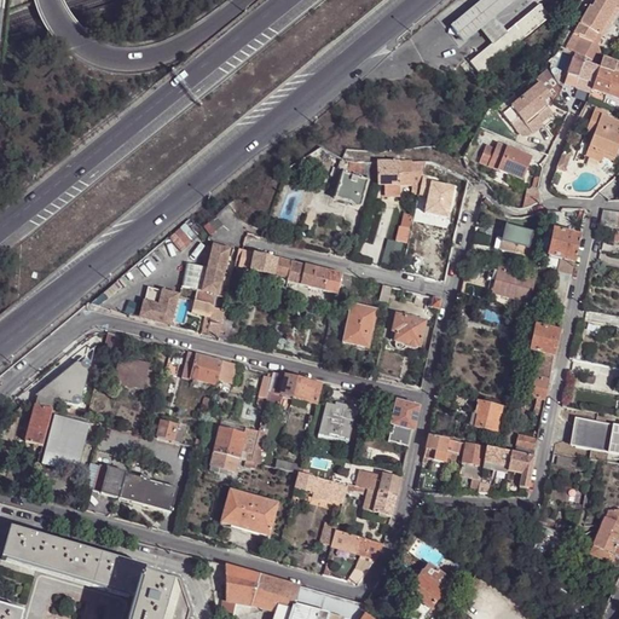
[(464,44),(480,30),(496,18),(516,0),(481,0),(451,27),(464,44)]
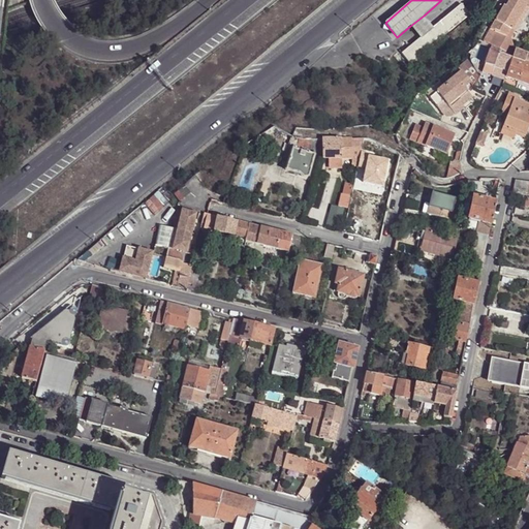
[(492,38),(514,47),(511,37),(507,35),(511,29),(512,30),(521,14),(519,13),(525,4),(527,5),(528,6),(528,4),(528,0),(509,0),(505,6),(504,5),(491,27),(496,30),(492,38)]
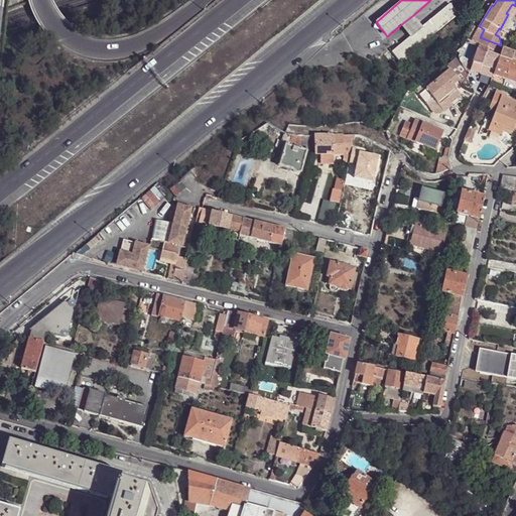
[(422,26),(410,36),(392,51),(399,59),(402,62),(399,66),(401,68),(415,55),(411,51),(458,12),(450,3),(422,26)]
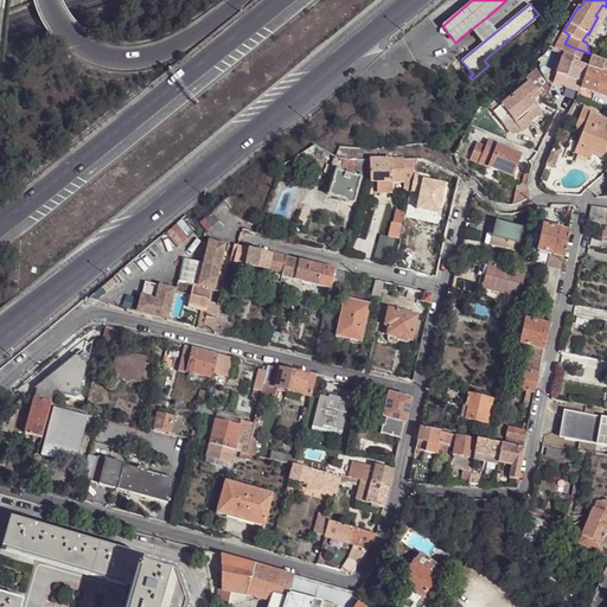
[(471,30),(483,43),(497,31),(486,18),(471,30)]
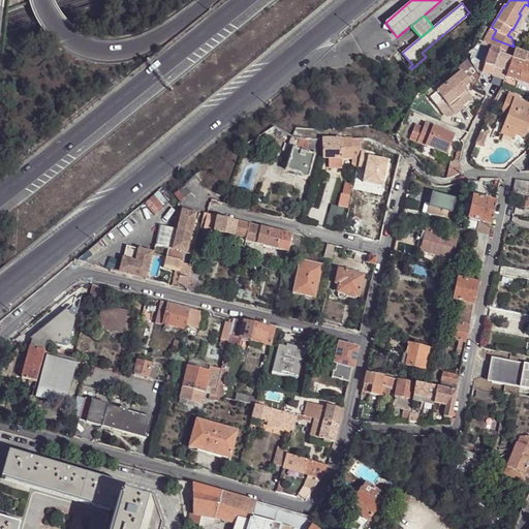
[(491,27),(486,36),(492,38),(496,30),(491,27)]
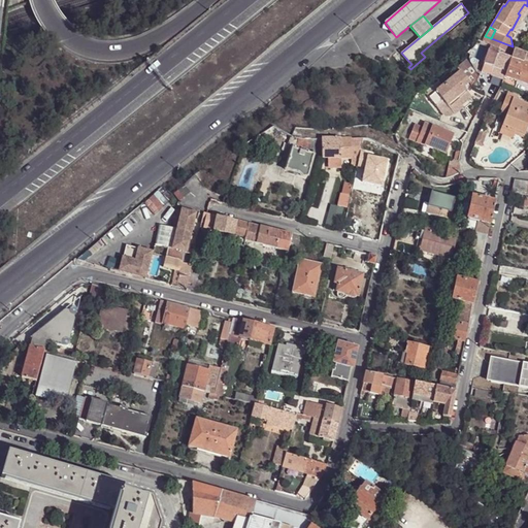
[(508,54),(513,46),(491,38),(488,43),(508,54)]
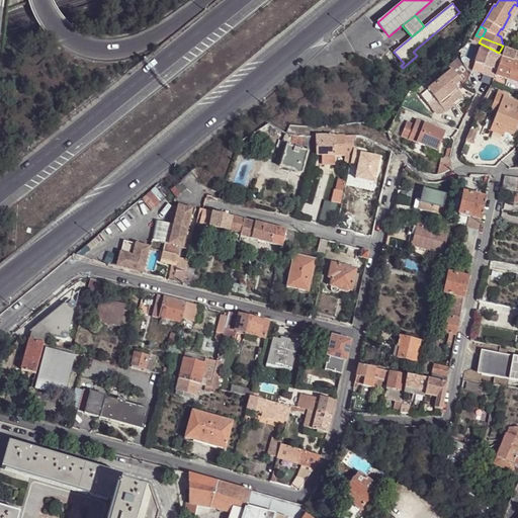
[(497,71),(502,57),(496,55),(488,52),(480,50),(475,63),(485,66),(497,71)]
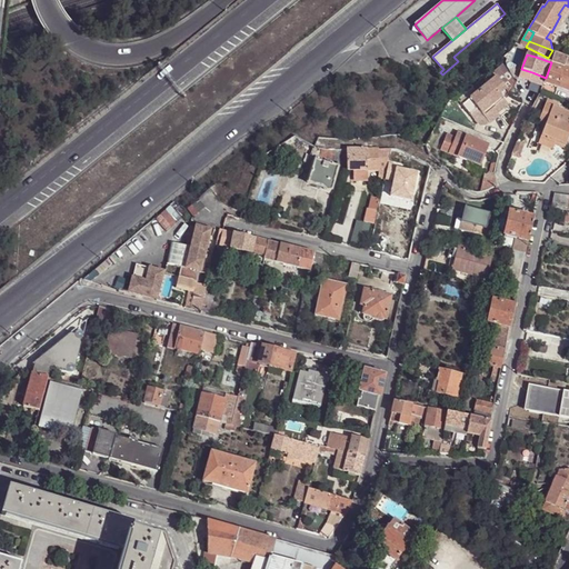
[(568,58),(567,58),(565,67),(558,87),(568,91),(568,58)]
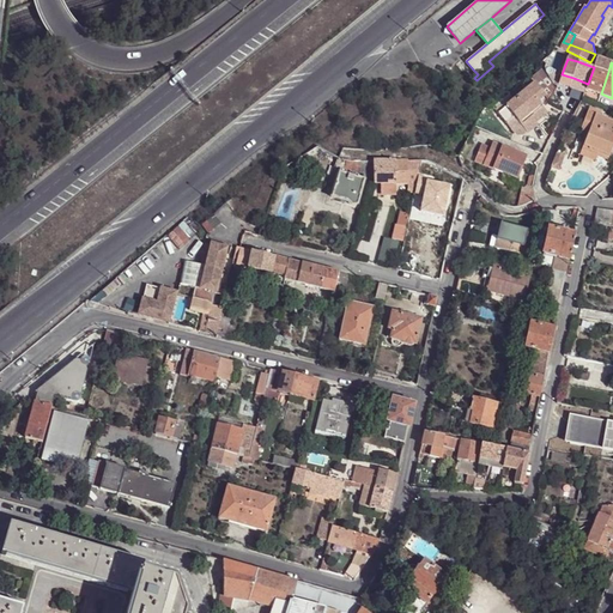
[(608,72),(594,67),(588,84),(587,89),(601,93),(608,72)]
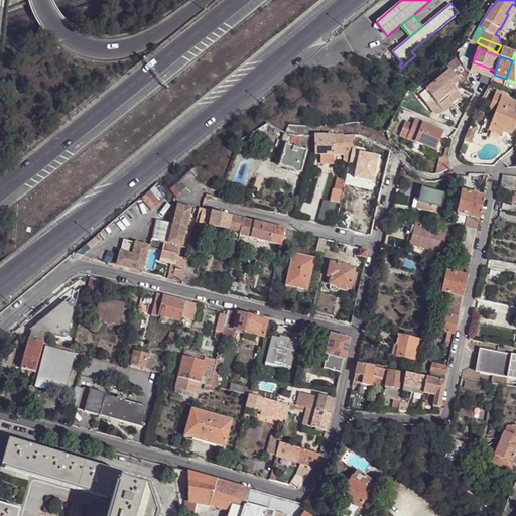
[(473,62),(471,68),(471,70),(480,74),(483,66),(473,62)]
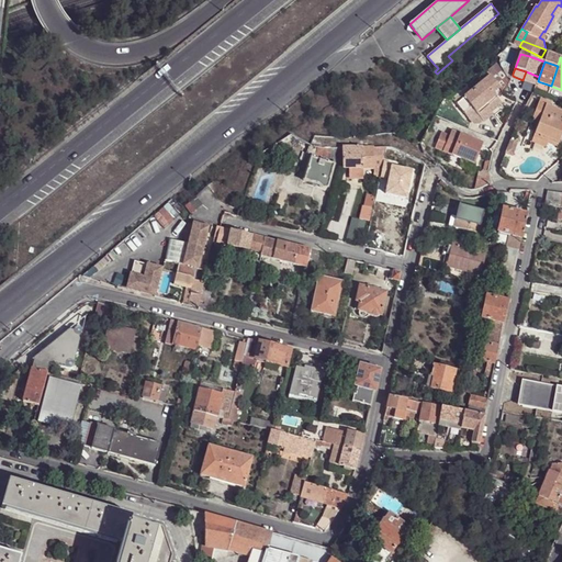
[(476,112),(497,97),(494,92),(501,87),(491,76),(457,102),(464,112),(472,107),(476,112)]
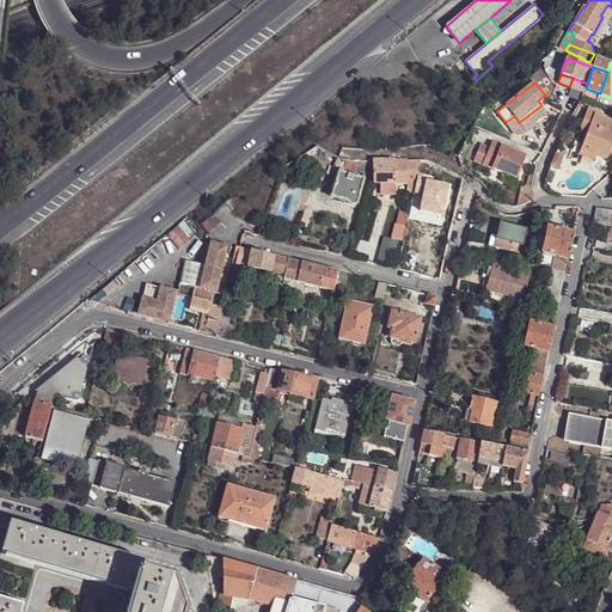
[(546,111),(542,105),(519,122),(526,132),(538,123),(536,120),(546,111)]
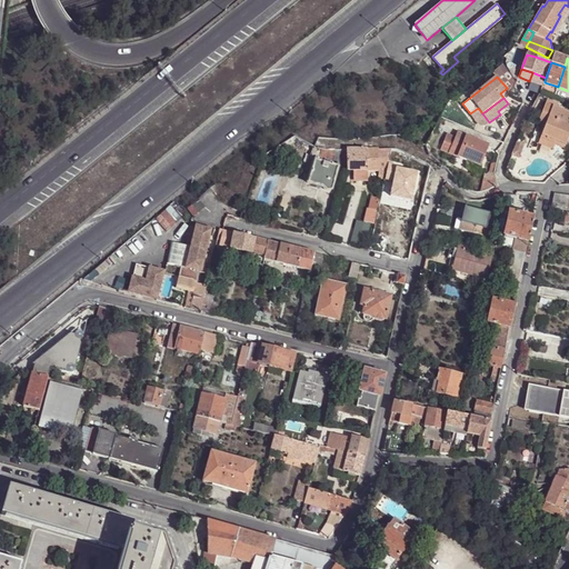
[(568,111),(556,107),(546,103),(539,120),(546,123),(540,138),(555,145),(557,140),(566,145),(568,136),(568,111)]
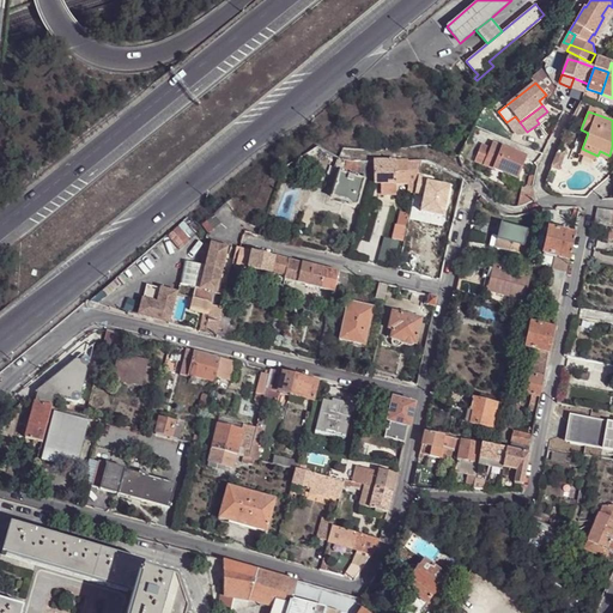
[(511,129),(520,122),(515,116),(507,122),(511,129)]
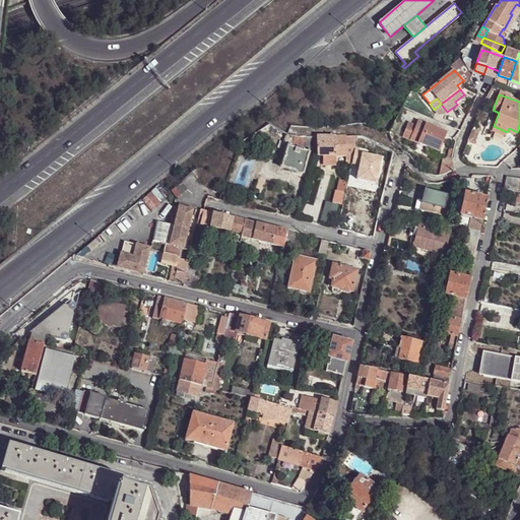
[(408,122),(402,136),(440,151),(447,132),(417,120),(415,125),(408,122)]
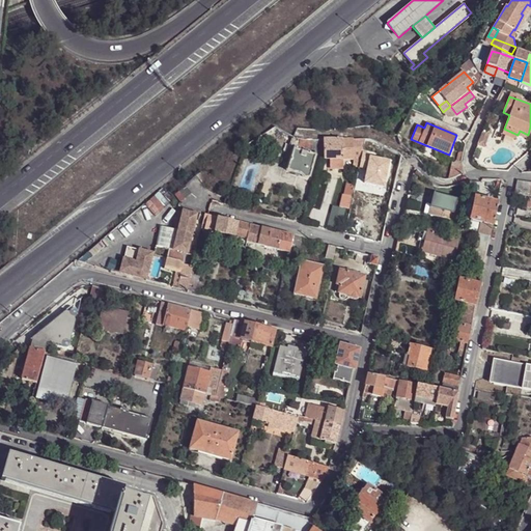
[(518,135),(504,129),(502,133),(516,139),(518,135)]
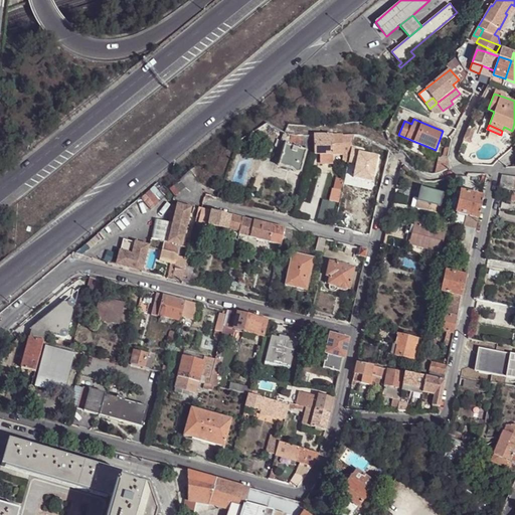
[(286,134),(284,138),(289,140),(303,145),(302,135),(295,135),(292,135),(286,134)]
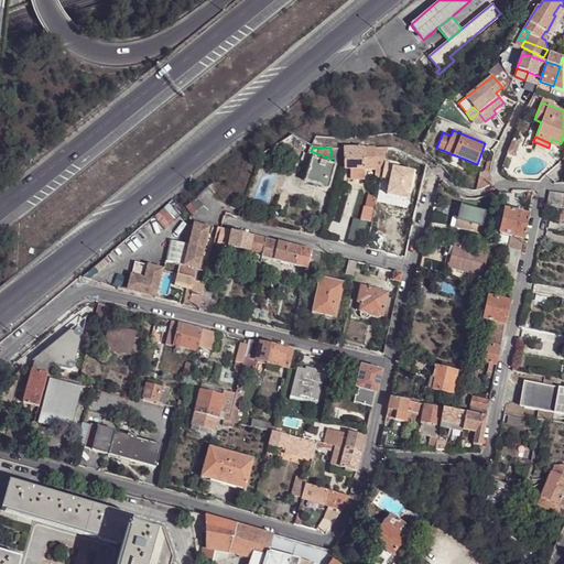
[(335,166),(340,167),(344,167),(344,148),(331,148),(332,159),(337,161),(336,164),(335,166)]
